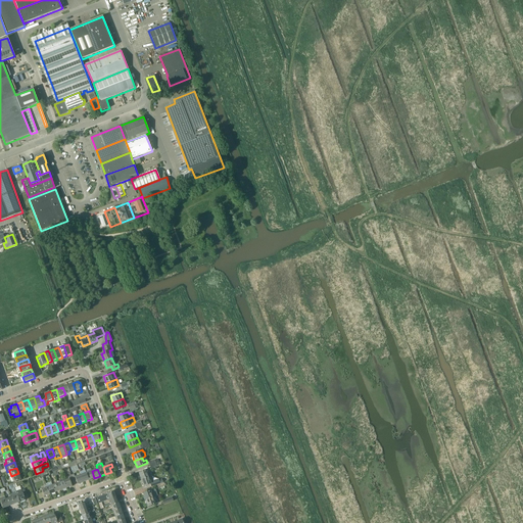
[(149,470),(139,473),(141,480),(149,477),(151,476),(150,472),(149,470)]
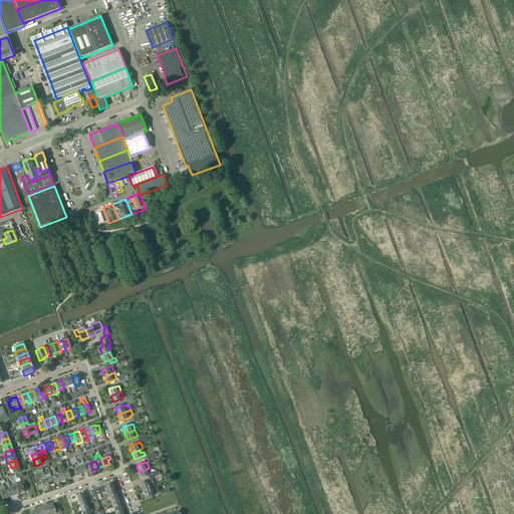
[(90,463),(84,465),(87,472),(92,470),(90,463)]
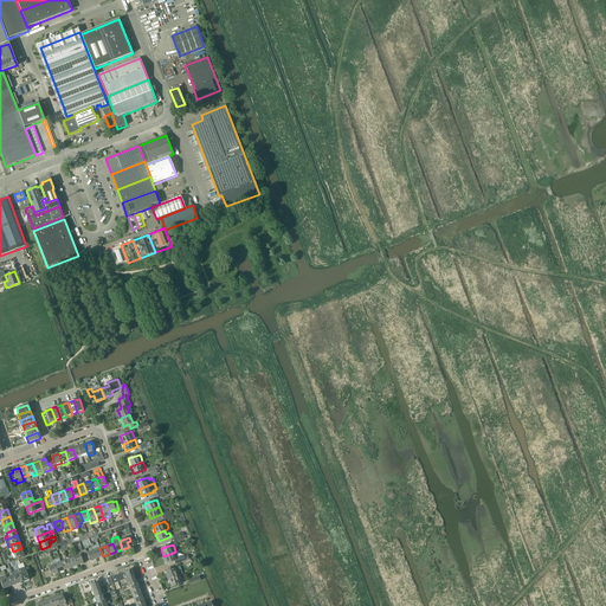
[(81,555),(73,558),(77,566),(84,563),(83,561),(85,560),(82,550),(81,547),(78,548),(79,552),(81,555)]
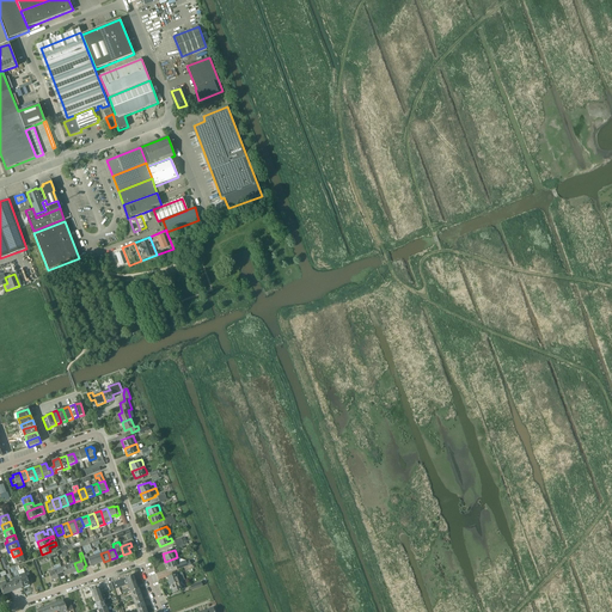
[(22,554),(13,557),(16,564),(25,561),(22,554)]
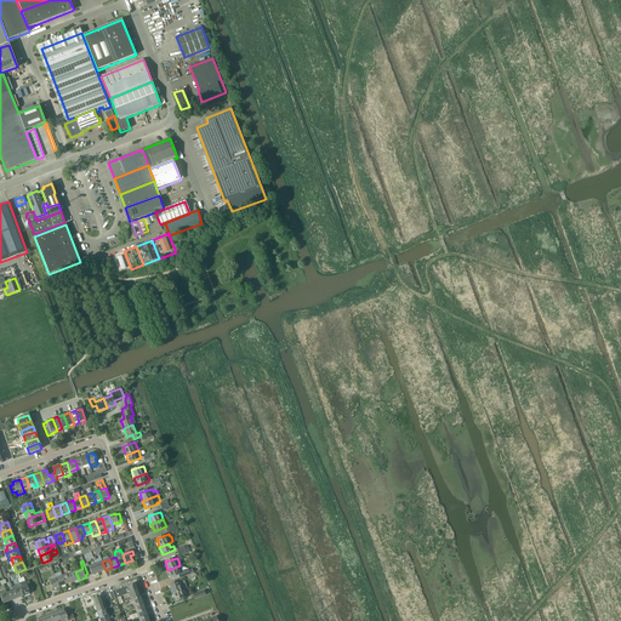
[(102,562),(96,564),(100,573),(106,570),(102,562)]
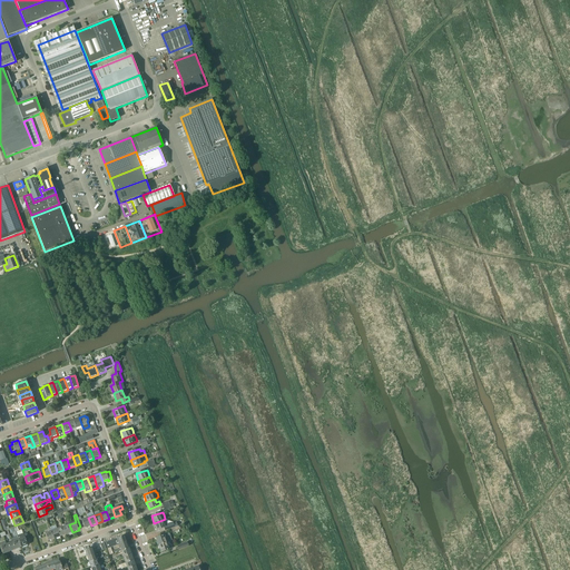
[(80,517),(77,518),(80,527),(84,526),(85,528),(91,526),(88,518),(81,520),(80,517)]
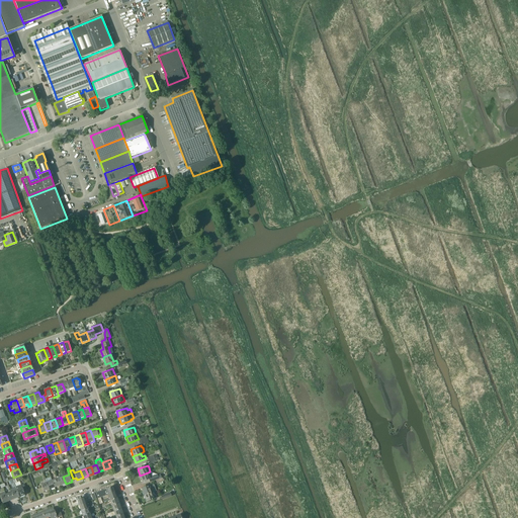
[(148,472),(140,476),(143,482),(149,479),(150,482),(156,481),(161,478),(160,475),(158,476),(157,475),(152,477),(150,471),(148,472)]
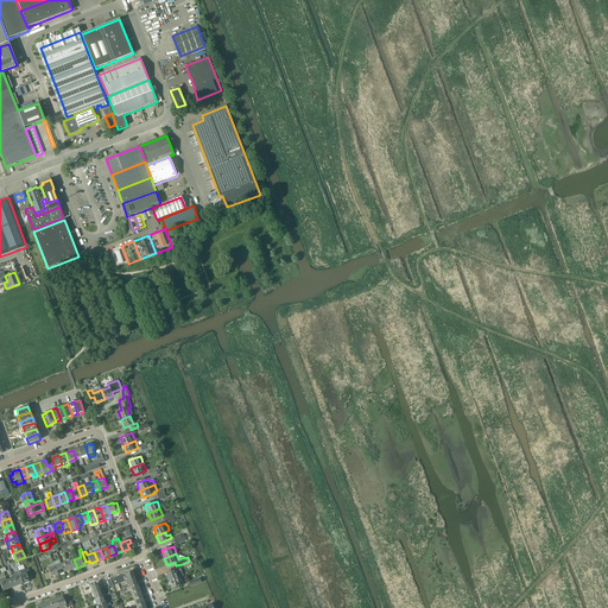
[(74,559),(68,562),(70,570),(77,568),(74,559)]
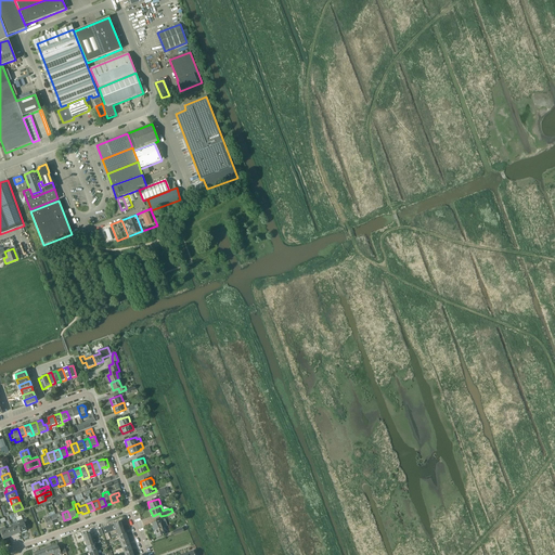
[(62,513),(55,515),(59,523),(64,520),(62,513)]
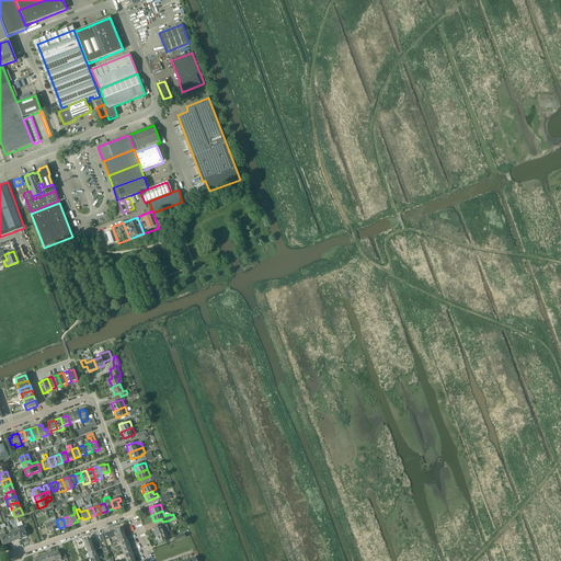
[(56,521),(50,523),(54,530),(59,528),(56,521)]
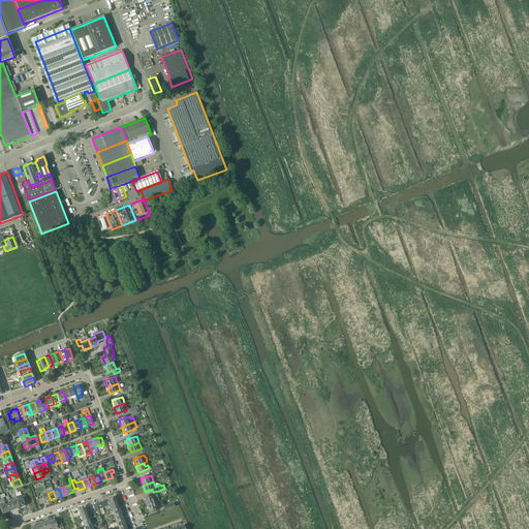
[(48,493),(41,495),(44,502),(51,500),(48,493)]
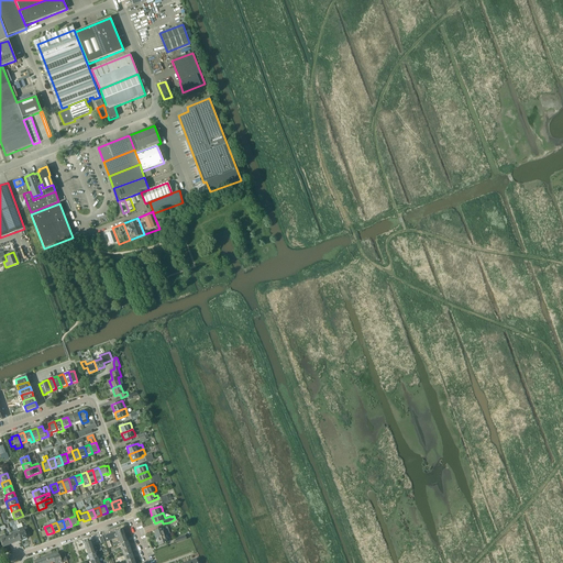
[(23,527),(17,529),(19,532),(21,541),(28,539),(25,533),(29,532),(26,526),(23,528),(23,527)]
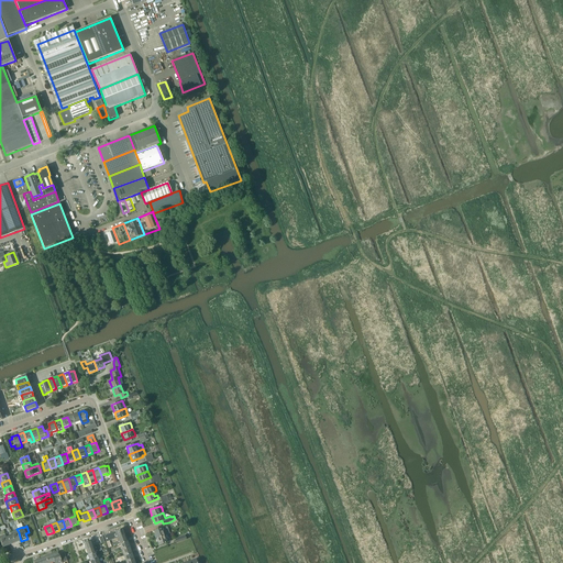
[(165,528),(154,531),(156,539),(165,536),(167,534),(168,534),(169,533),(168,530),(167,527),(165,528)]
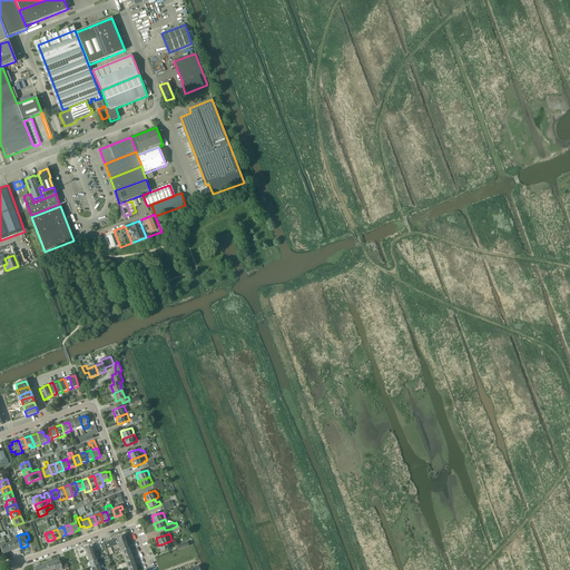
[(117,539),(106,542),(108,549),(119,544),(127,542),(125,536),(117,539)]
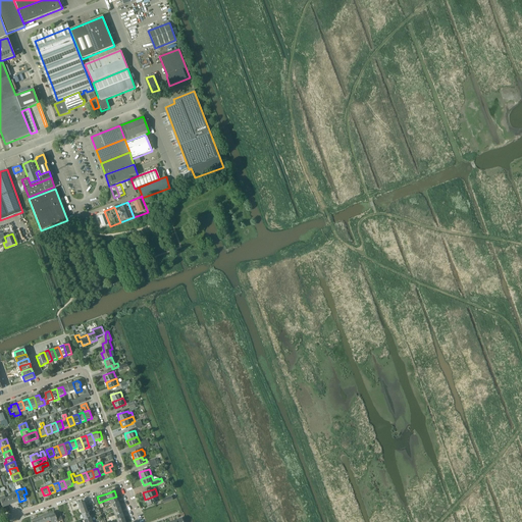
[(14,504),(19,502),(17,493),(11,496),(14,504)]
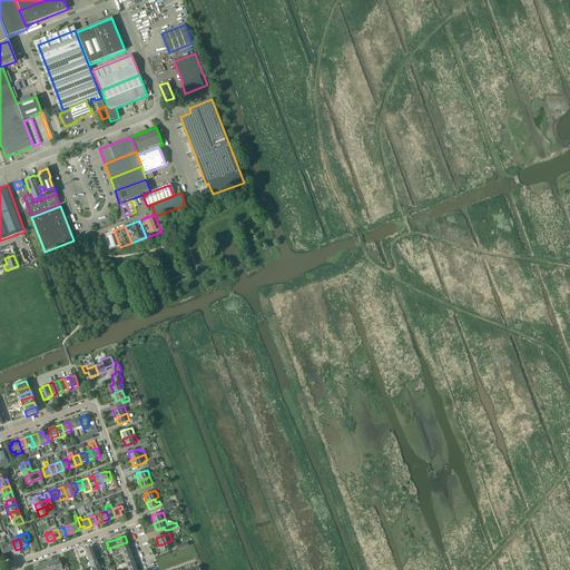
[(3,554),(9,552),(7,543),(6,543),(5,541),(0,542),(0,546),(3,554)]
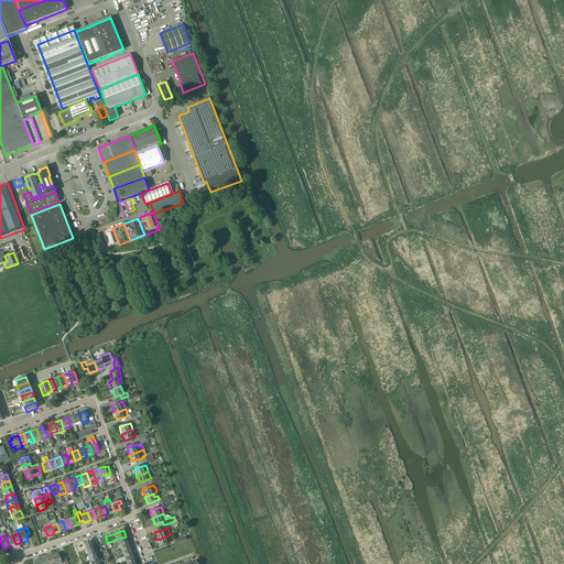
[(9,546),(15,544),(12,535),(7,538),(9,546)]
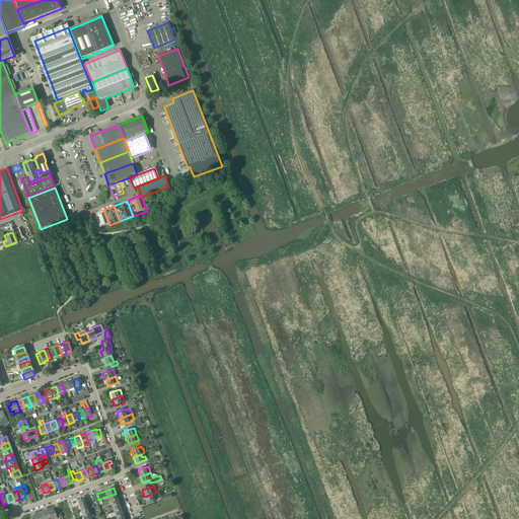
[(152,494),(144,497),(147,503),(157,499),(155,493),(154,493),(152,494)]
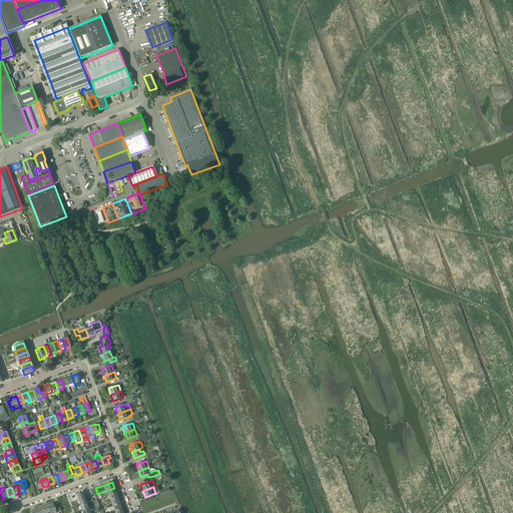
[(108,493),(102,496),(103,498),(109,496),(116,493),(114,488),(107,490),(108,493)]
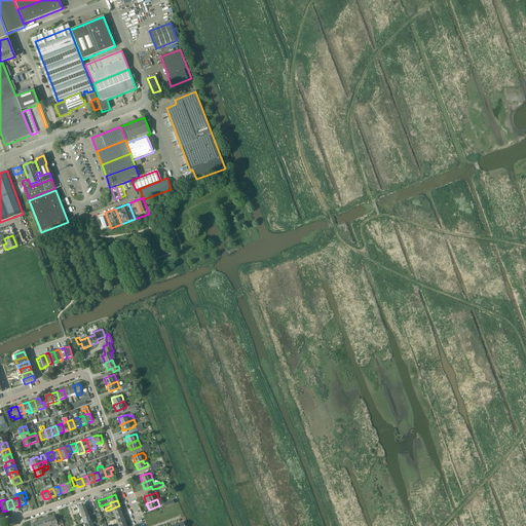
[(90,510),(98,506),(96,501),(88,503),(90,510)]
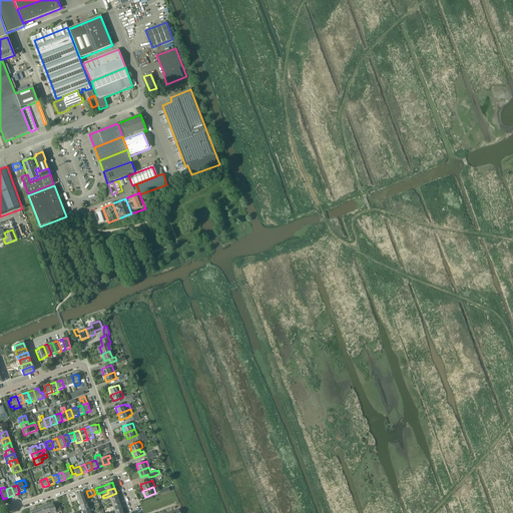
[(83,492),(76,495),(78,501),(85,498),(83,492)]
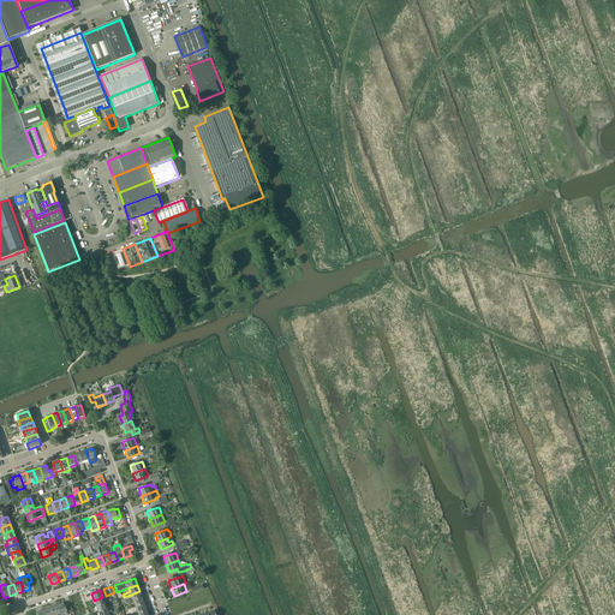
[(133,601),(142,598),(139,591),(131,595),(133,601)]
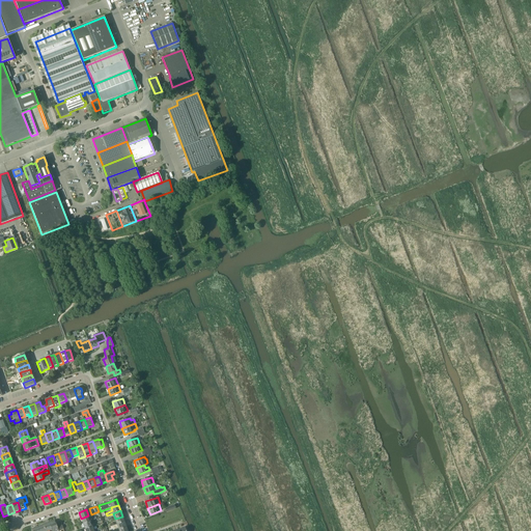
[(88,515),(81,519),(83,524),(90,521),(93,520),(96,519),(95,516),(92,518),(91,514),(88,515)]
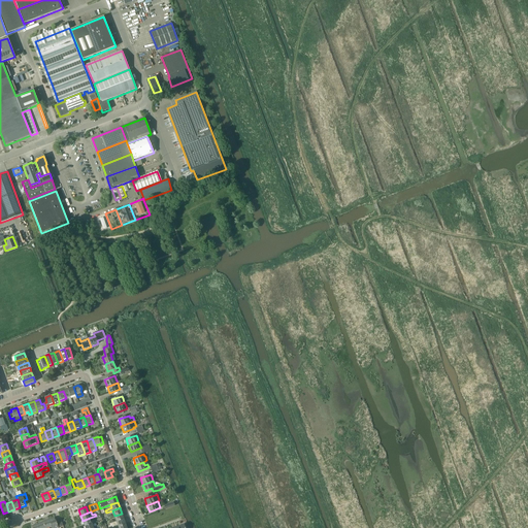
[(52,527),(51,527),(58,527),(59,527),(56,521),(55,518),(48,520),(52,527)]
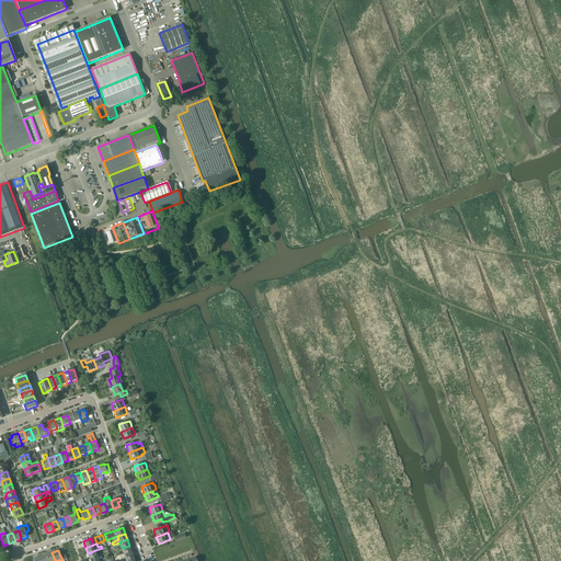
[(95,550),(88,553),(90,559),(98,557),(101,556),(100,552),(96,553),(95,550)]
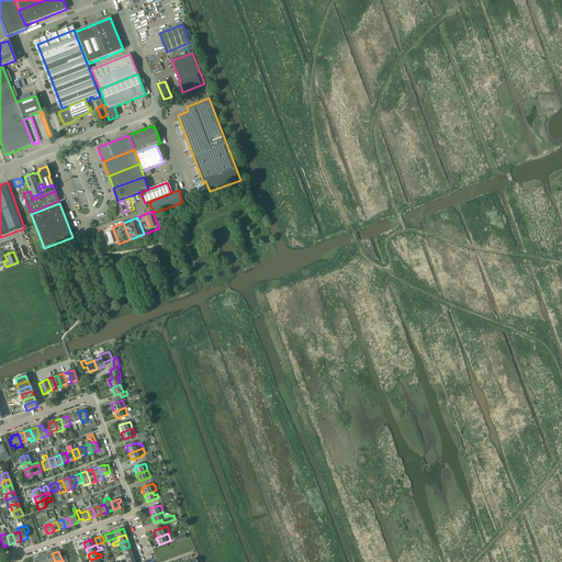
[(126,561),(134,558),(132,552),(124,554),(126,561)]
